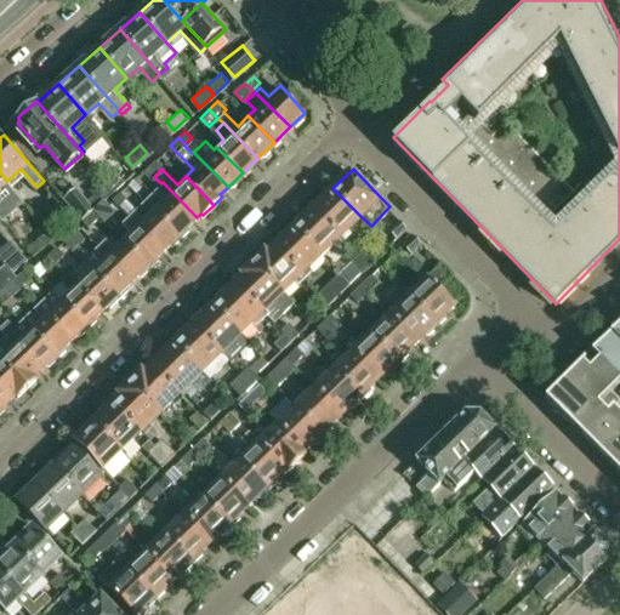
[(119,171),(108,181),(115,188),(126,178),(119,171)]
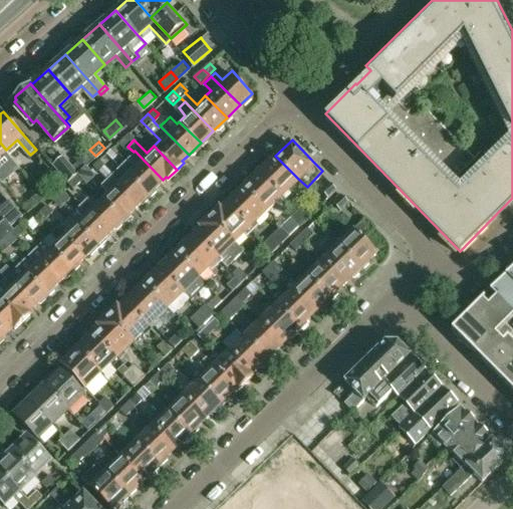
[(77,159),(73,163),(79,169),(84,164),(86,163),(94,156),(84,145),(73,154),(77,159)]
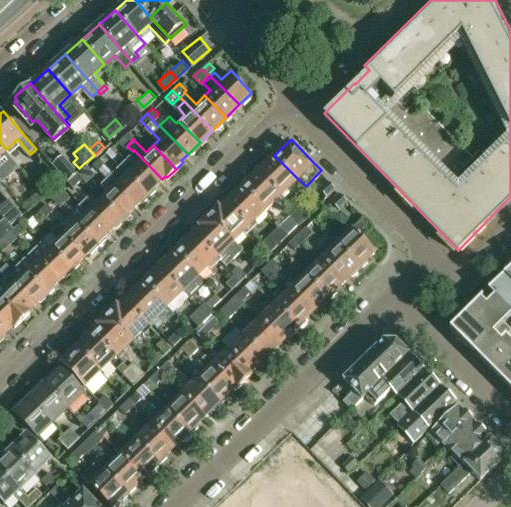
[(134,164),(128,169),(149,191),(162,179),(134,150),(133,151),(127,156),(134,164)]
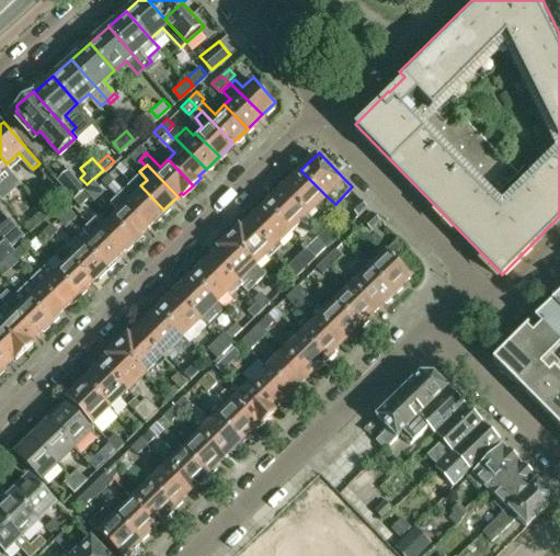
[(69,166),(58,176),(57,177),(75,196),(86,186),(87,185),(87,184),(80,178),(69,166)]
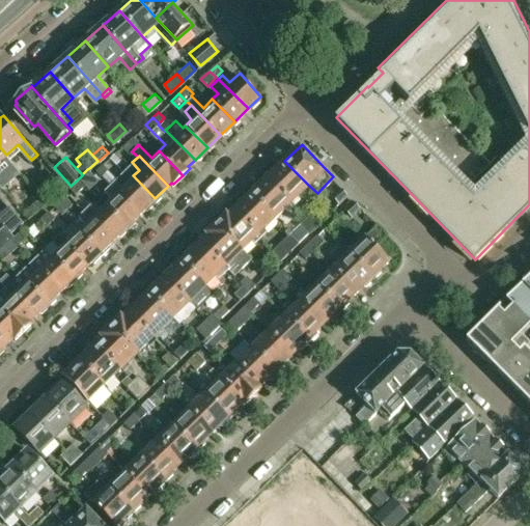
[(284,161),(269,176),(291,200),(308,185),(284,161)]
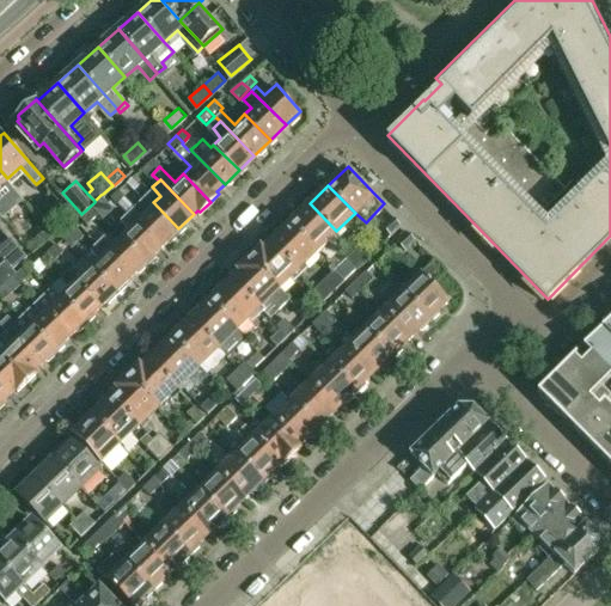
[(129,209),(130,208),(164,243),(178,228),(153,202),(144,212),(135,203),(120,187),(114,191),(121,200),(129,209)]
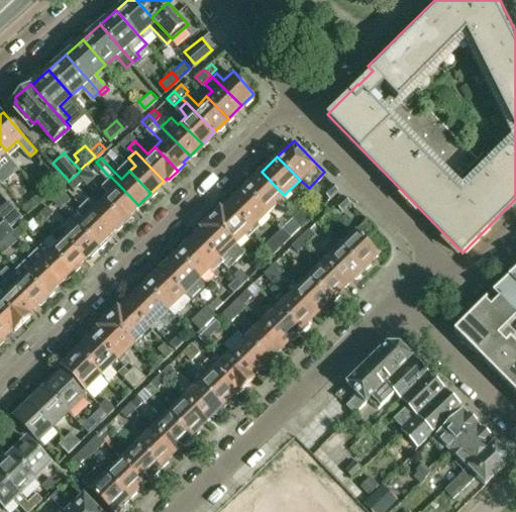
[(80,171),(79,172),(84,177),(84,178),(87,182),(96,174),(87,164),(85,165),(80,170),(80,171)]
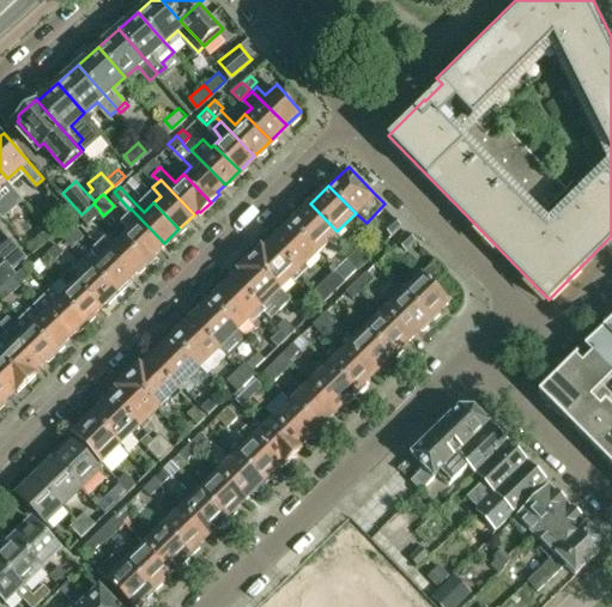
[(94,204),(82,214),(88,222),(100,211),(100,210),(94,204)]
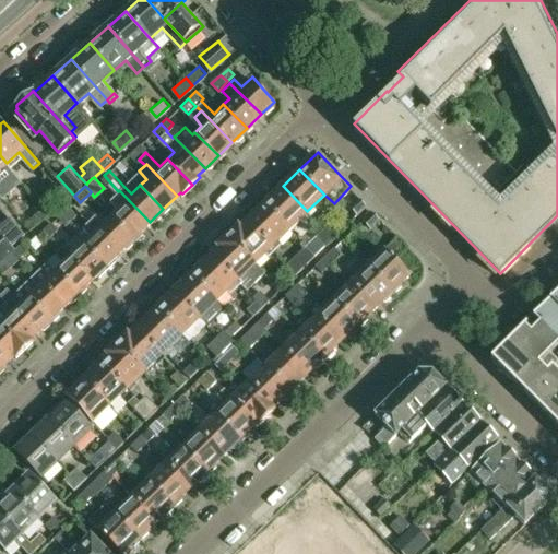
[(283,186),(265,203),(289,228),(307,211),(283,186)]
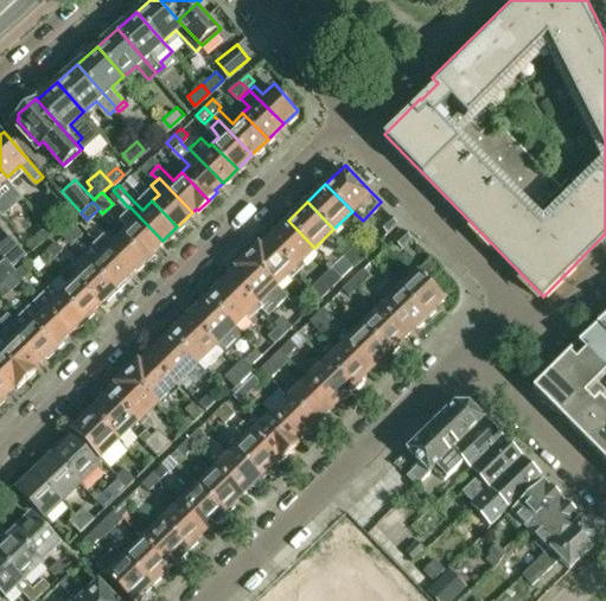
[(147,256),(163,241),(129,206),(128,208),(120,215),(128,224),(122,230),(147,256)]
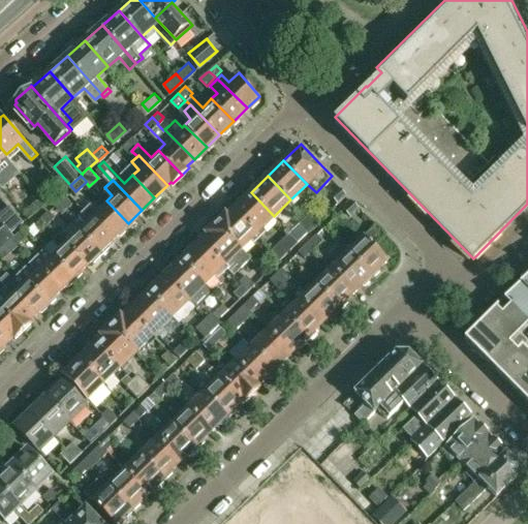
[(332,192),(340,199),(348,191),(341,184),(332,192)]
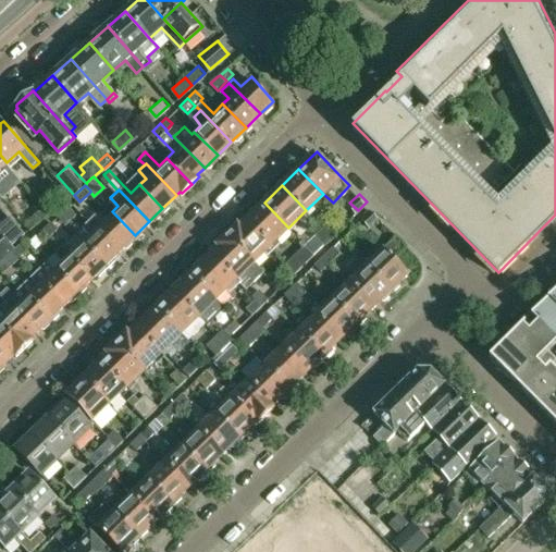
[(44,200),(41,203),(26,215),(33,222),(50,208),(44,200)]
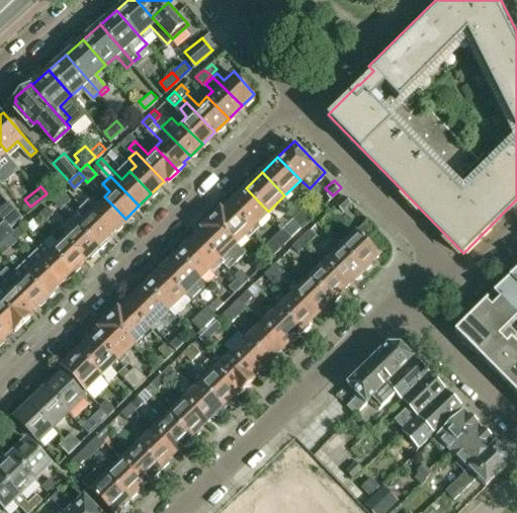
[(246,188),(230,203),(252,227),(268,211),(246,188)]
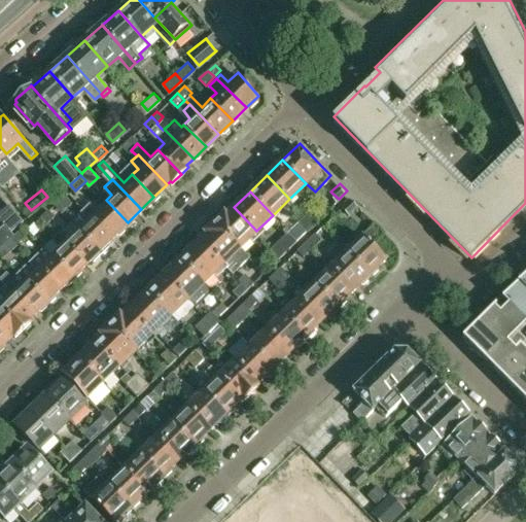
[(55,202),(63,210),(72,200),(65,193),(55,202)]
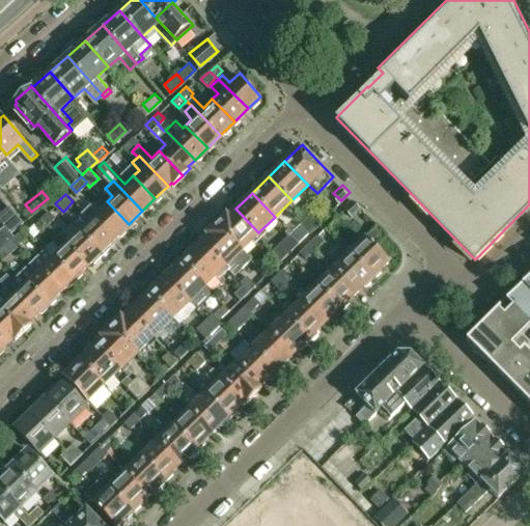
[(355,197),(345,205),(353,214),(362,204),(355,197)]
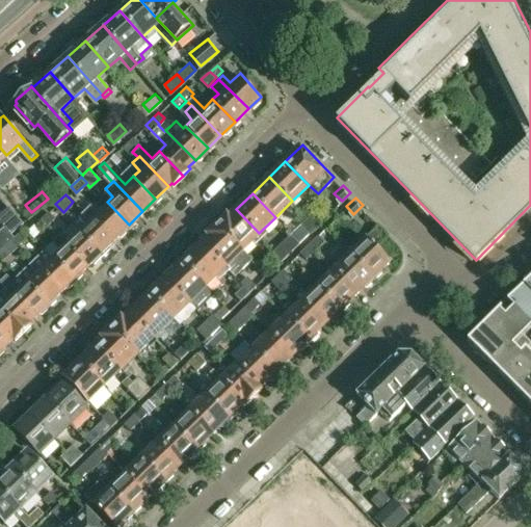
[(90,203),(86,207),(115,237),(129,225),(107,202),(99,210),(90,203)]
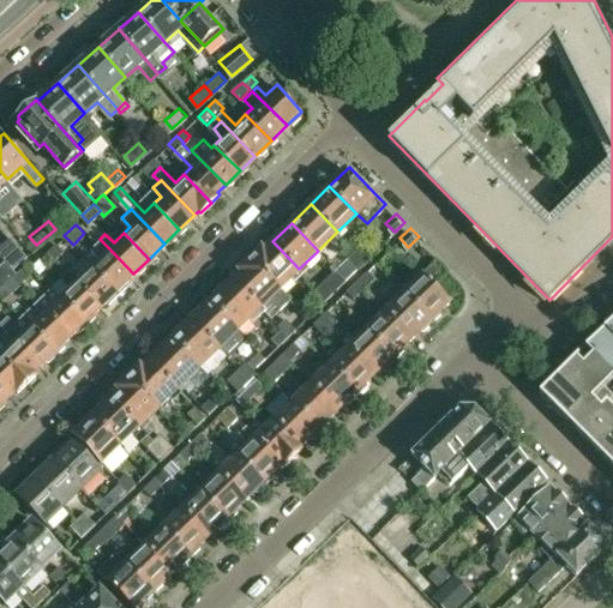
[(100,256),(92,263),(118,289),(133,274),(100,239),(91,247),(100,256)]
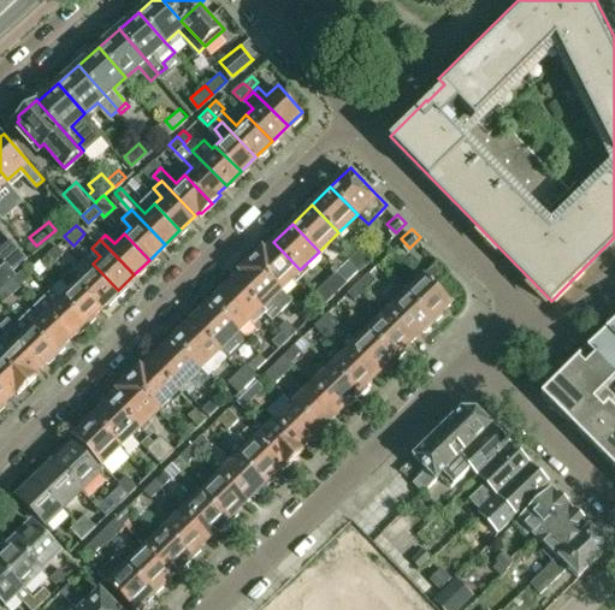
[(57,242),(48,250),(55,258),(65,250),(57,242)]
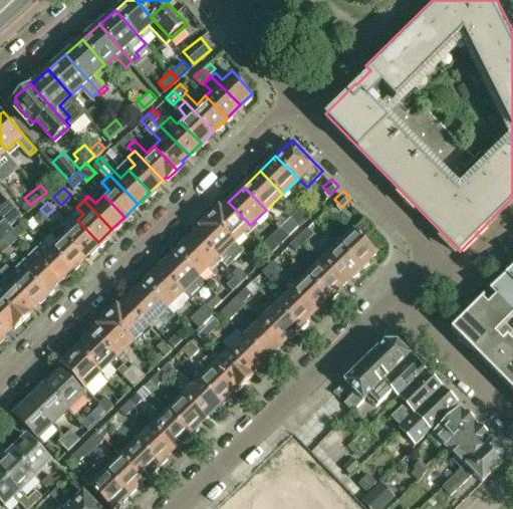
[(218,208),(211,215),(235,240),(250,225),(228,202),(222,208),(218,208)]
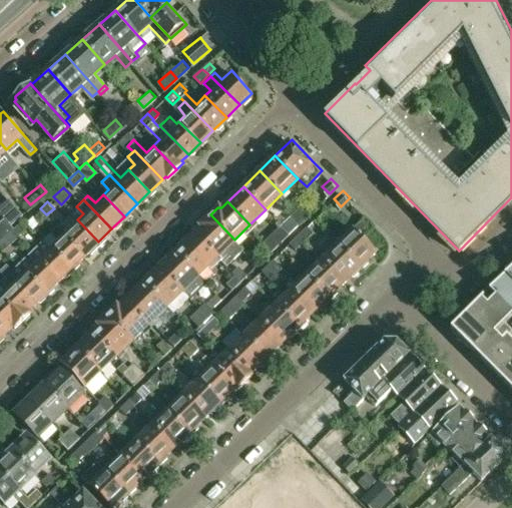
[(305,217),(311,211),(302,202),(296,208),(305,217)]
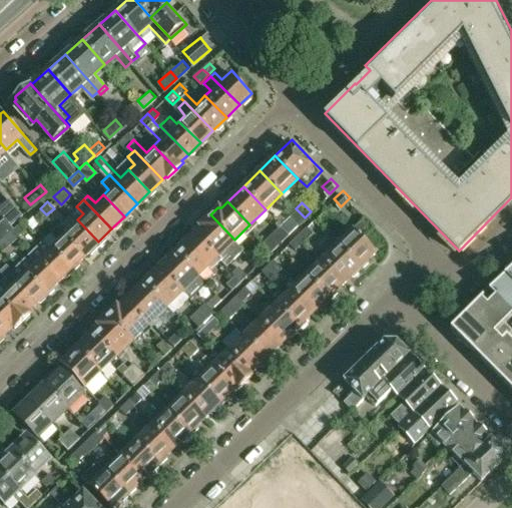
[(16,204),(3,216),(12,226),(13,225),(11,221),(22,211),(16,204)]
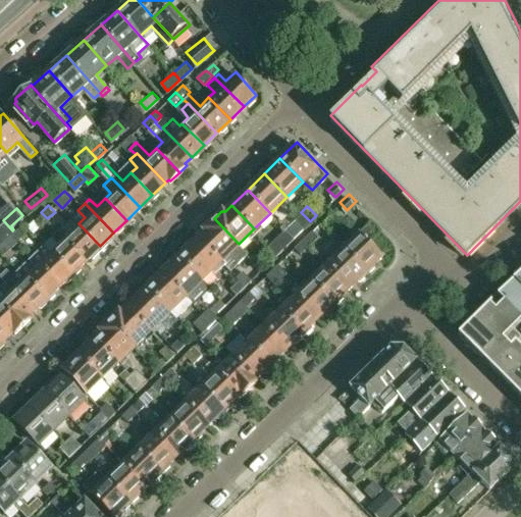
[(35,217),(35,218),(41,224),(47,218),(41,212),(35,217)]
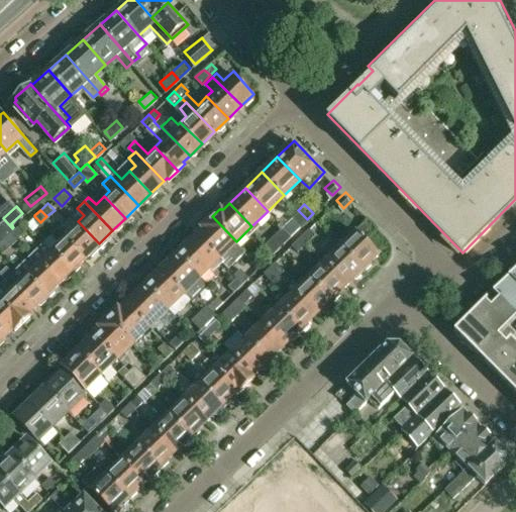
[(301,224),(307,219),(298,210),(293,215),(294,217),(285,227),(283,225),(283,226),(291,234),(298,227),(301,224)]
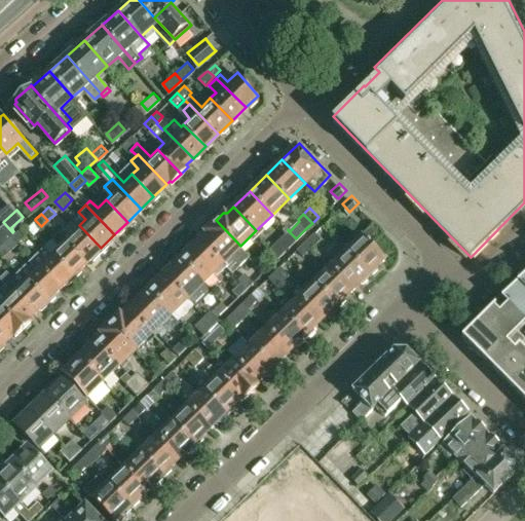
[(249,254),(240,246),(216,220),(209,226),(209,229),(200,238),(223,262),(224,262),(232,270),(249,254)]
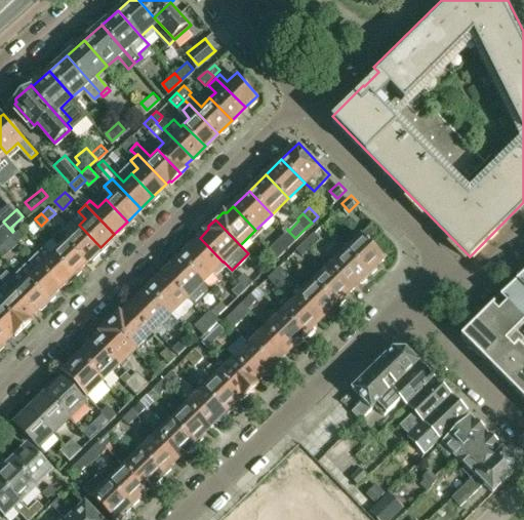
[(371,239),(383,229),(373,220),(362,231),(347,245),(371,270),(386,254),(371,239)]
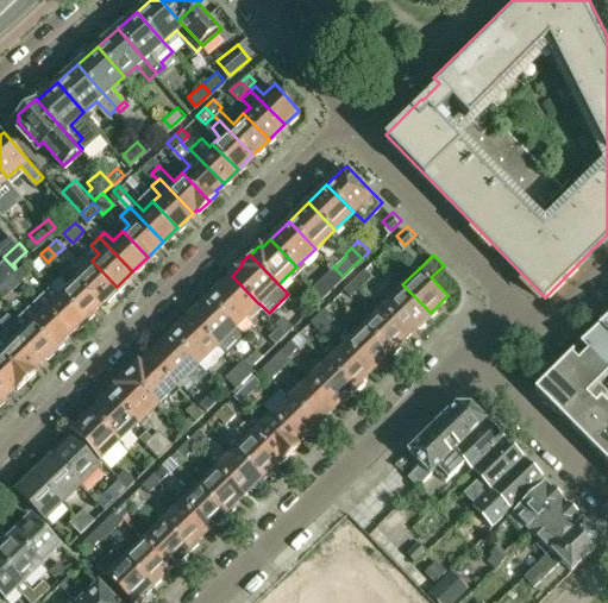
[(0,281),(4,278),(14,269),(4,257),(0,259),(0,281)]
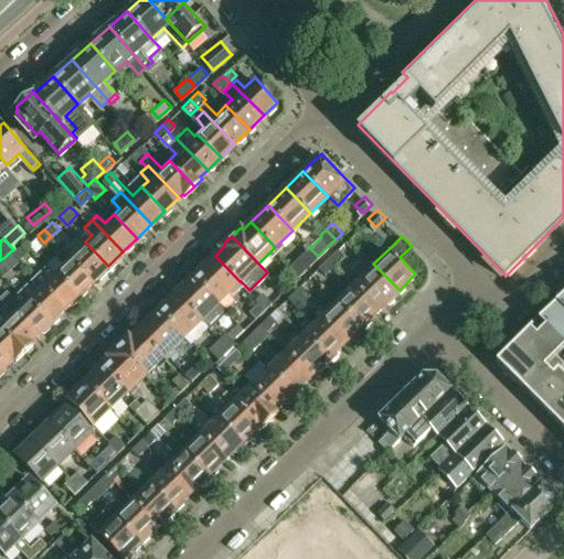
[(68,242),(63,248),(94,279),(108,266),(85,242),(77,249),(68,242)]
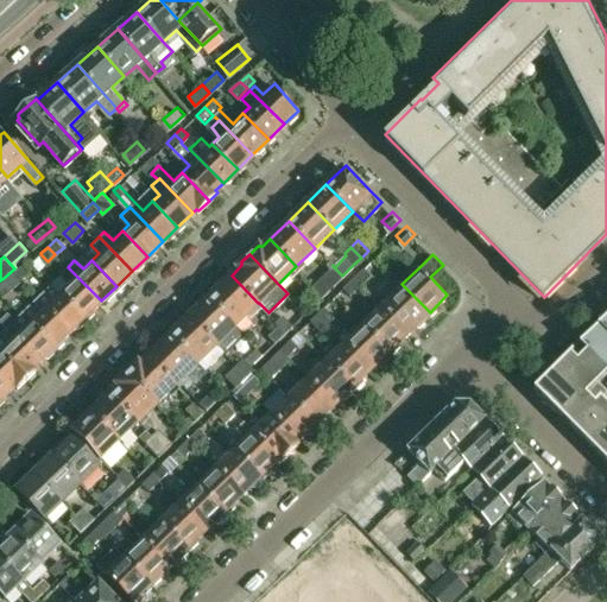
[(366,265),(356,274),(364,283),(373,274),(366,265)]
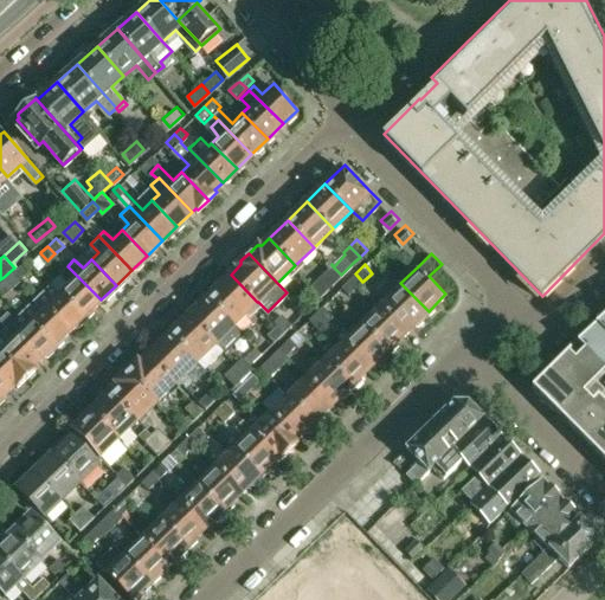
[(329,285),(341,275),(332,265),(313,283),(323,294),(330,286),(329,285)]
